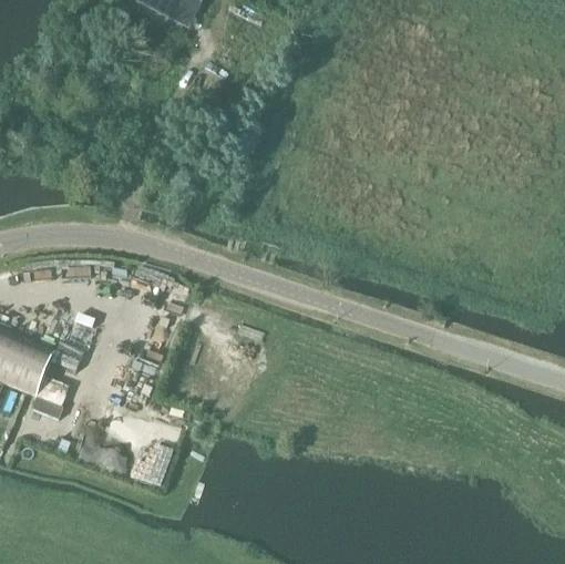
[(199,3),(193,0),(139,0),(137,3),(187,28),(199,3)]
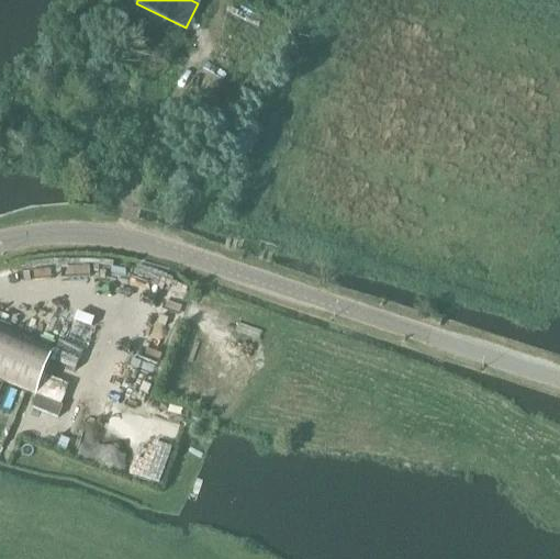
[(0,384),(2,380),(34,393),(53,348),(0,326),(0,384)]
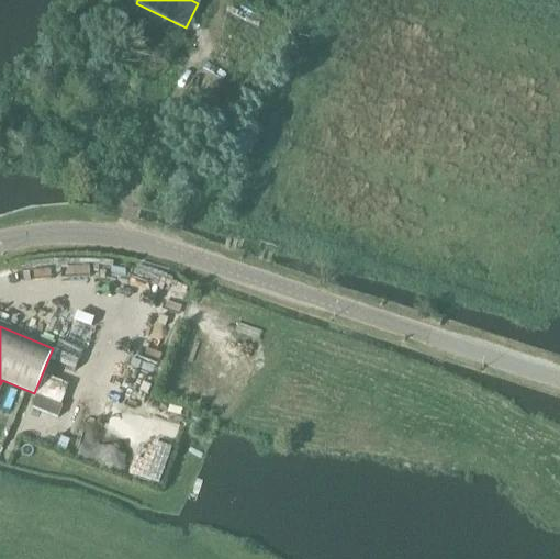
[(81,348),(85,341),(77,337),(74,345),(81,348)]
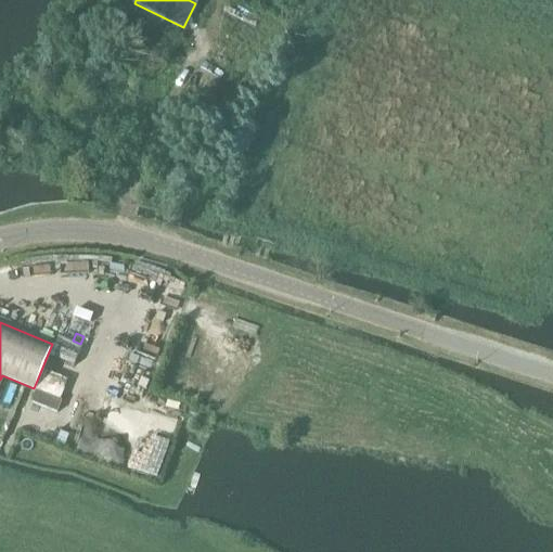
[(38,380),(31,400),(58,408),(63,387),(38,380)]
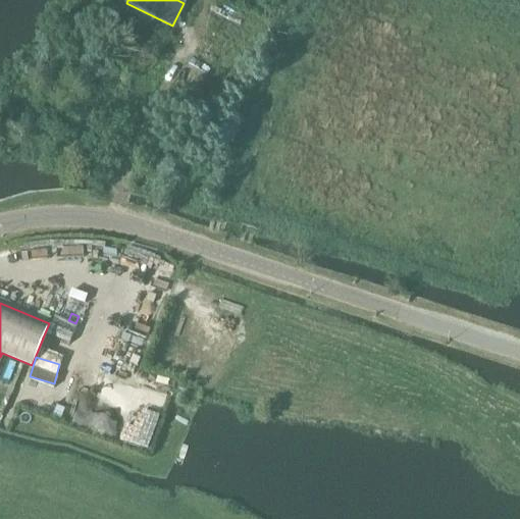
[(43,412),(51,415),(54,407),(46,404),(43,412)]
